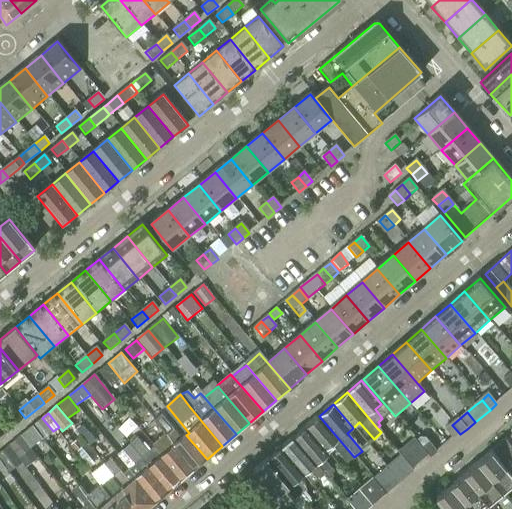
[(181,440),(168,425),(160,416),(153,422),(164,434),(194,470),(207,459),(186,435),(181,440)]
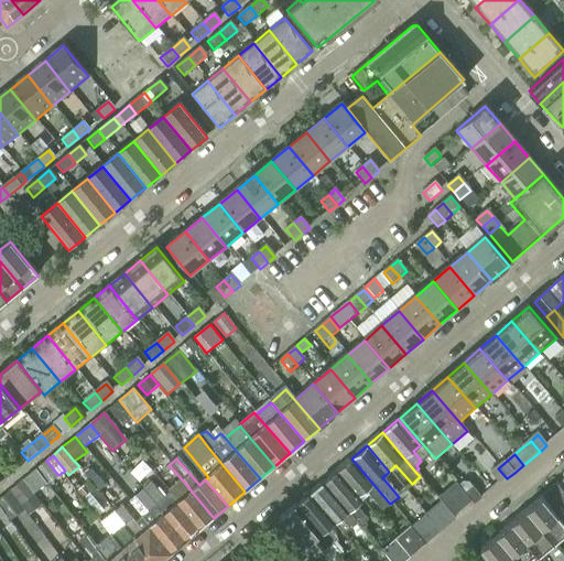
[(351,459),(336,471),(358,497),(365,492),(382,511),(390,504),(351,459)]
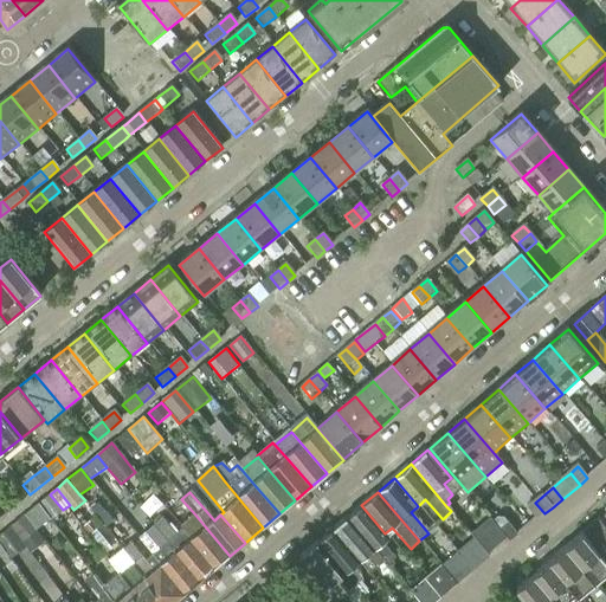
[(63,510),(50,494),(39,503),(51,518),(52,519),(63,510)]
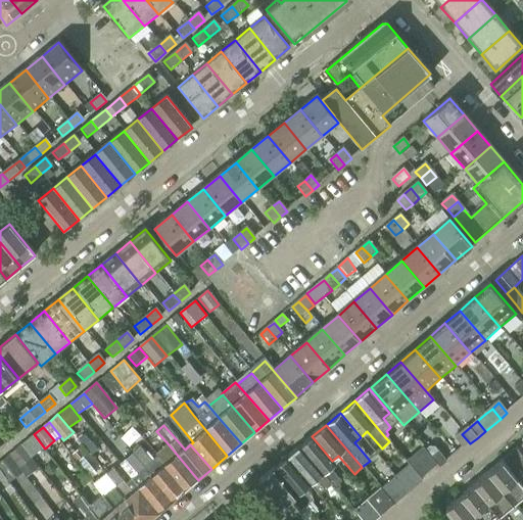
[(44,447),(34,434),(21,444),(33,458),(44,447)]
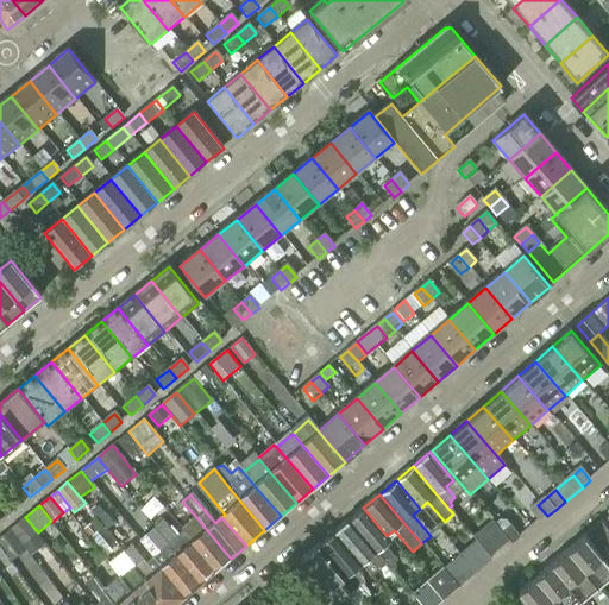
[(547,516),(538,505),(529,511),(540,523),(547,516)]
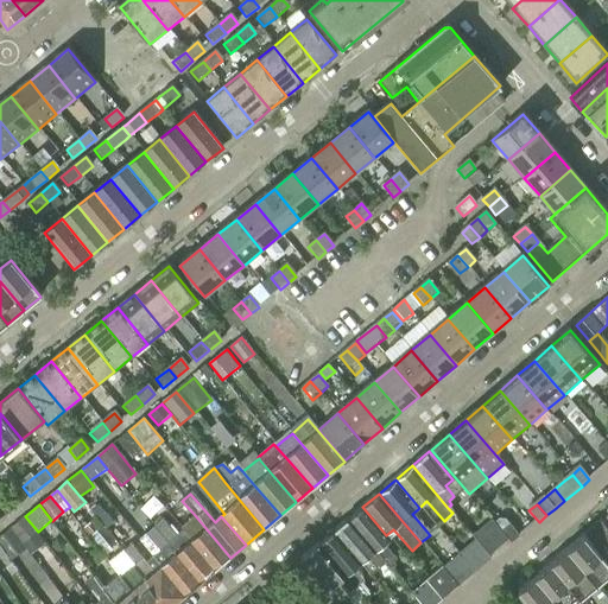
[(362,507),(348,520),(385,564),(391,570),(394,566),(392,564),(396,560),(384,546),(391,540),(386,535),(362,507)]
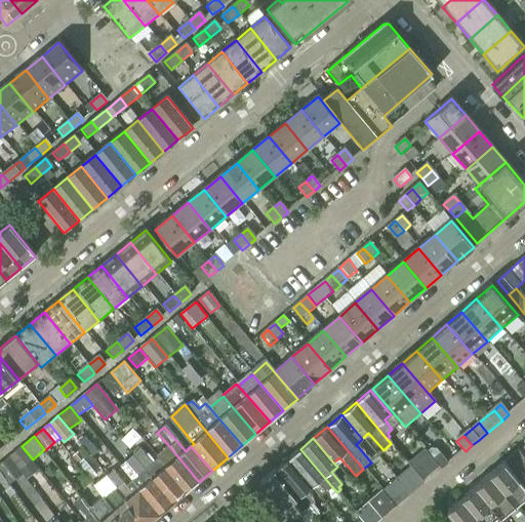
[(155,456),(157,459),(186,493),(199,482),(168,445),(155,456)]
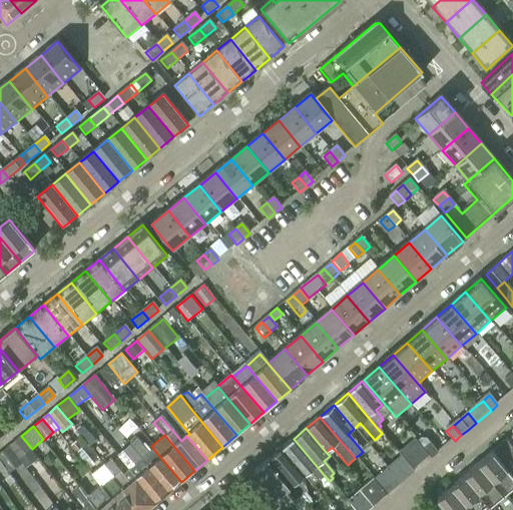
[(32,449),(21,436),(9,446),(22,464),(26,469),(39,459),(32,449)]
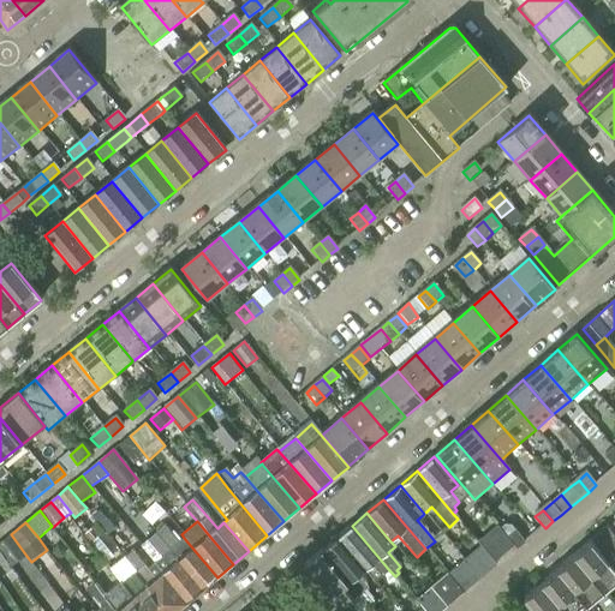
[(514,546),(517,550),(525,543),(512,525),(503,523),(500,528),(514,546)]
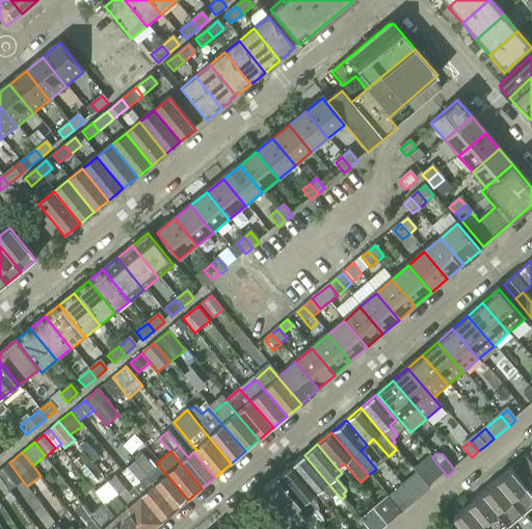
[(432,457),(430,454),(414,469),(416,472),(427,485),(445,473),(432,457)]
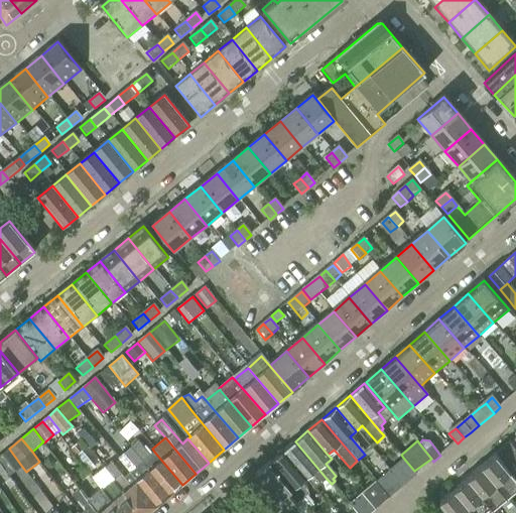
[(295,441),(283,452),(306,480),(314,489),(327,479),(295,441)]
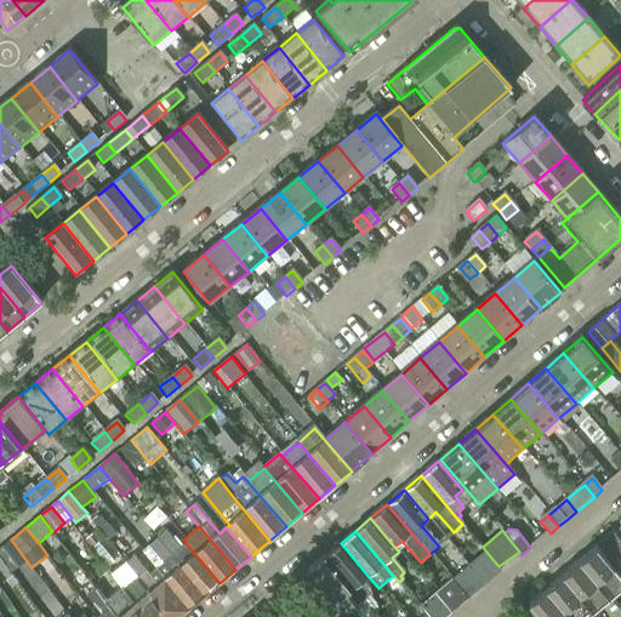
[(157,540),(158,541),(205,595),(220,583),(186,543),(178,549),(165,532),(157,540)]
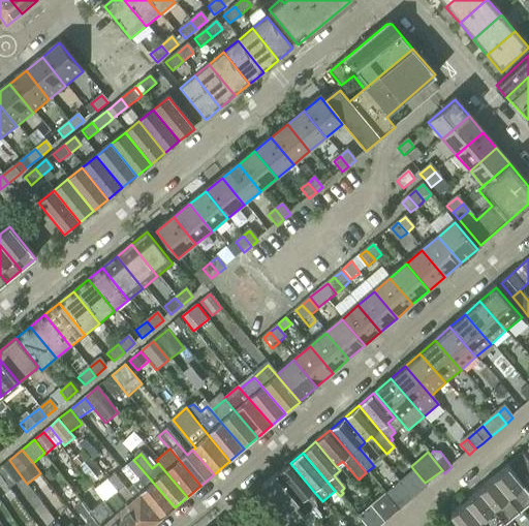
[(528,462),(523,455),(507,467),(528,492),(528,462)]
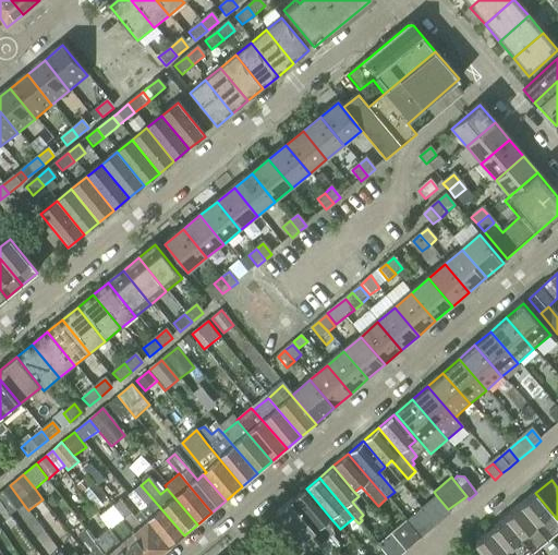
[(24,505),(10,485),(0,493),(0,499),(7,509),(11,516),(24,505)]
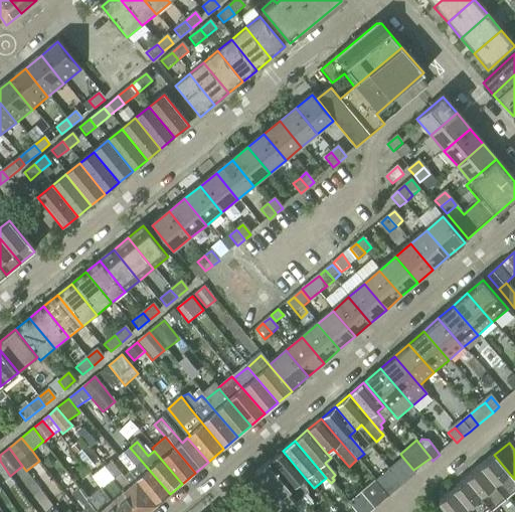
[(170,494),(136,456),(131,449),(124,455),(142,477),(137,482),(157,505),(170,494)]
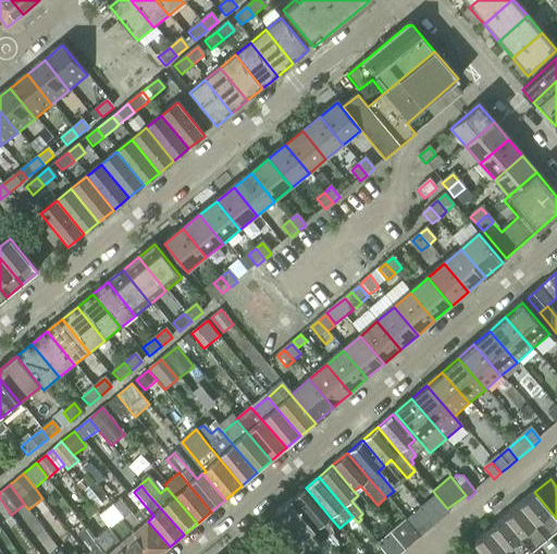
[(306,488),(293,500),(326,539),(334,533),(324,524),(331,518),(306,488)]
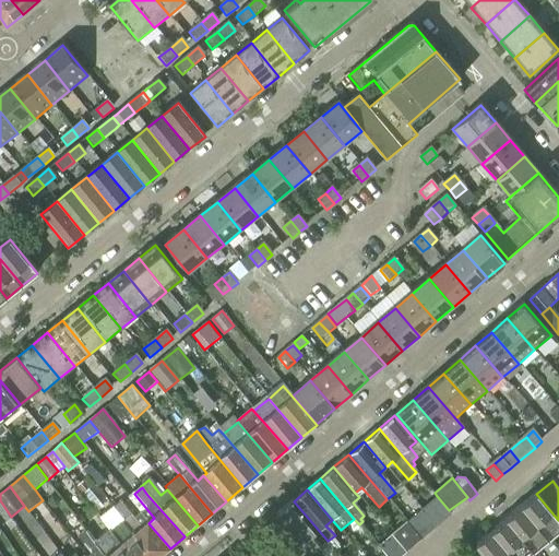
[(558,520),(536,494),(522,507),(549,540),(558,531),(558,520)]
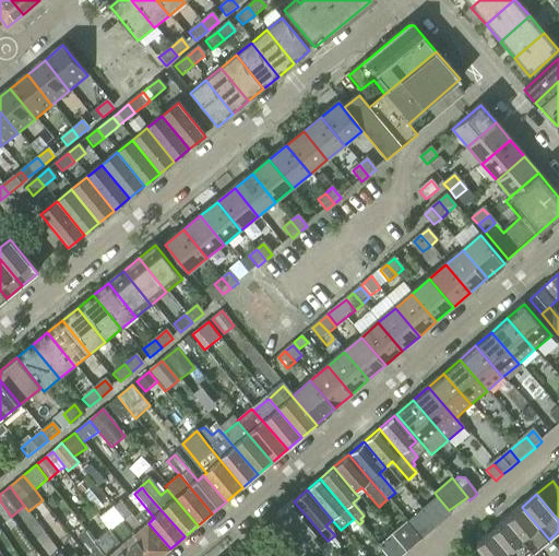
[(421,509),(427,516),(436,528),(452,515),(449,510),(437,496),(420,508),(421,509)]
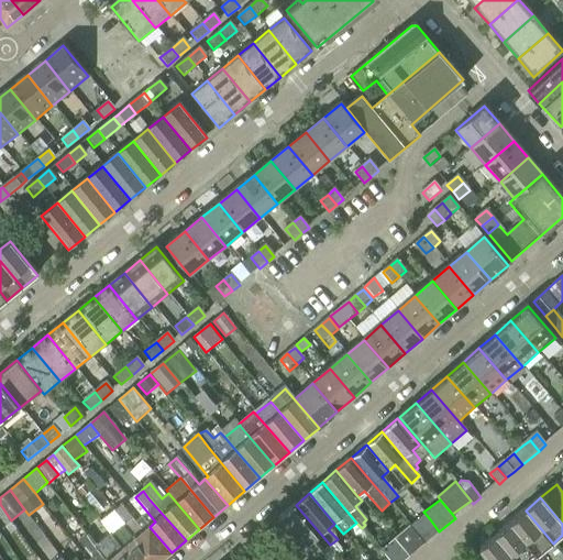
[(296,505),(277,520),(311,559),(313,559),(330,545),(296,505)]
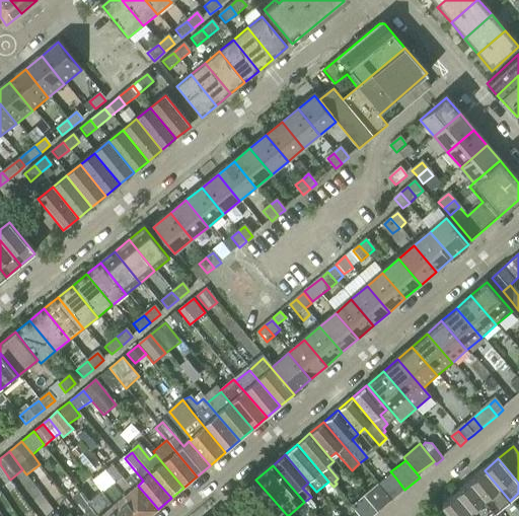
[(103,471),(118,488),(141,515),(150,515),(158,509),(138,486),(132,491),(125,483),(112,466),(105,471),(104,471),(103,471)]
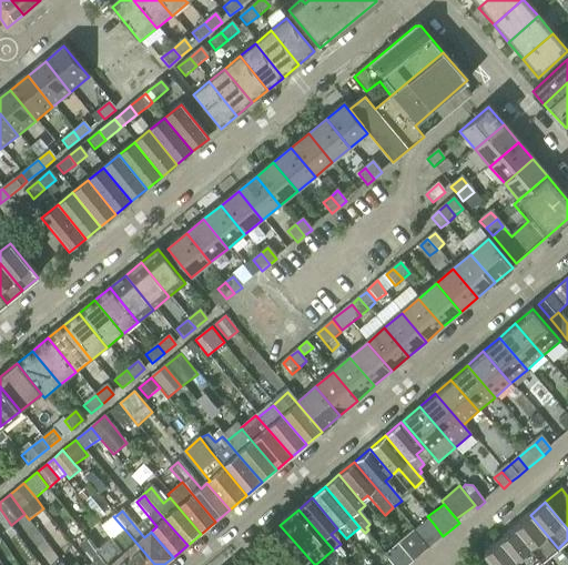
[(530,515),(515,527),(543,562),(558,548),(530,515)]
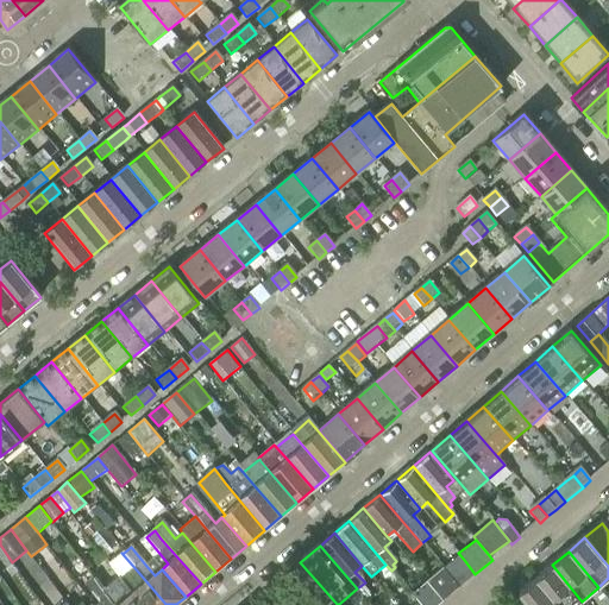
[(118,578),(132,594),(140,604),(165,604),(138,572),(121,553),(108,565),(119,578),(118,578)]
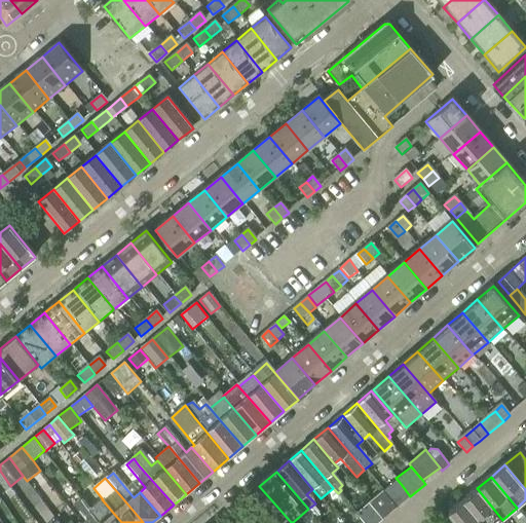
[(402,485),(397,479),(384,489),(399,507),(410,496),(402,485)]
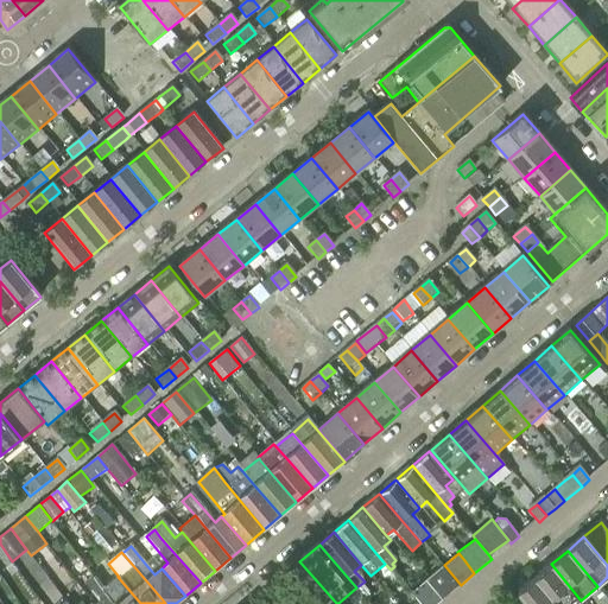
[(551,564),(534,578),(556,603),(577,603),(581,601),(551,564)]
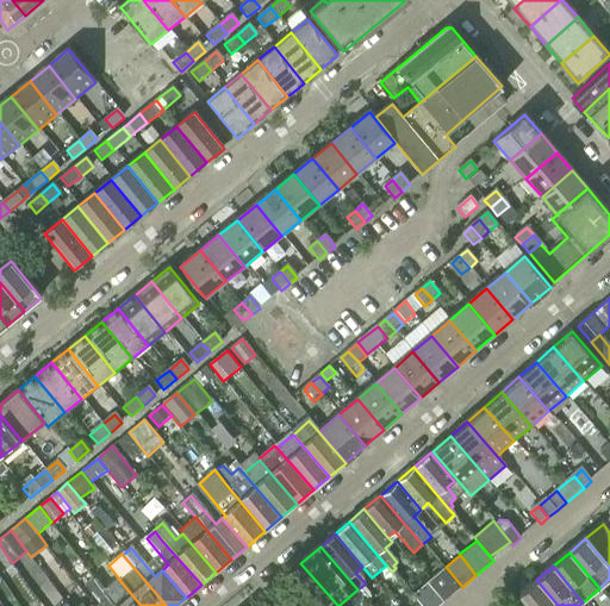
[(462,587),(446,567),(429,581),(444,601),(462,587)]
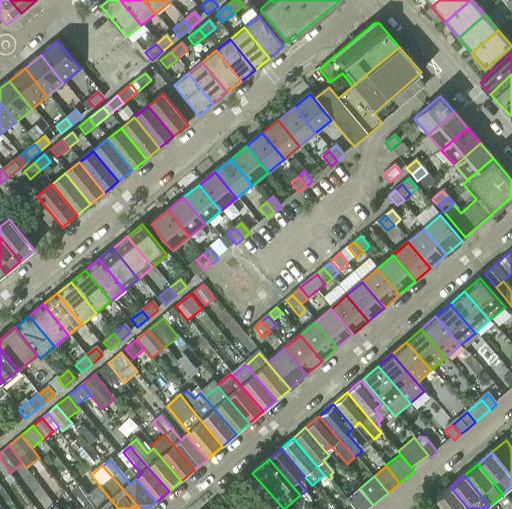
[(98,508),(88,496),(79,486),(71,493),(83,507),(82,508),(98,508)]
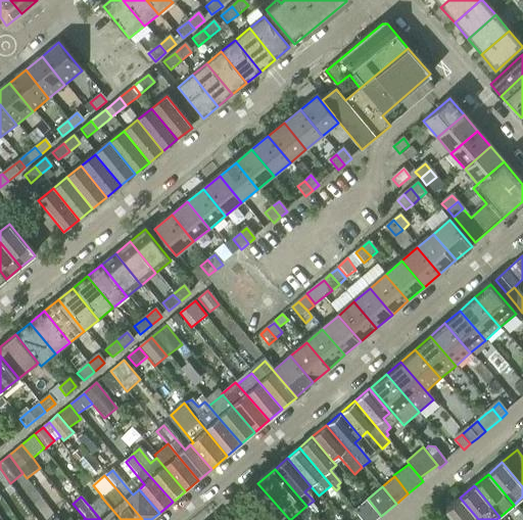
[(90,507),(100,519),(121,519),(113,511),(101,497),(90,507)]
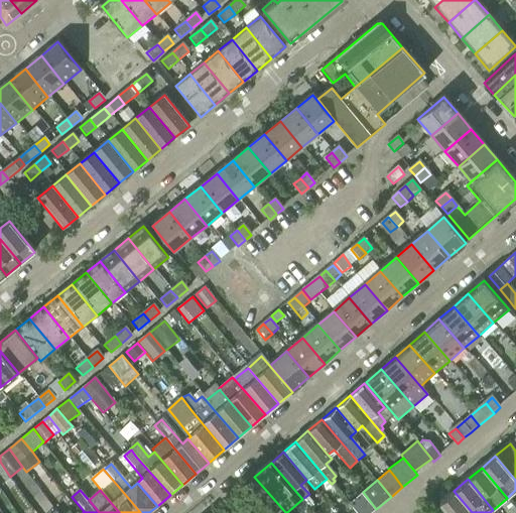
[(472,512),(454,491),(439,503),(447,512),(472,512)]
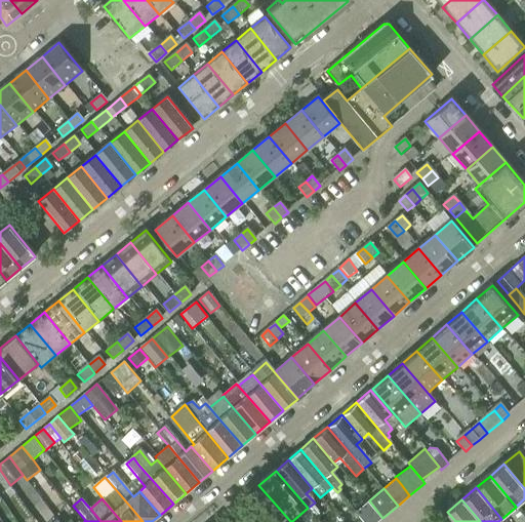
[(377,521),(382,518),(369,500),(356,512),(361,519),(363,521),(377,521)]
